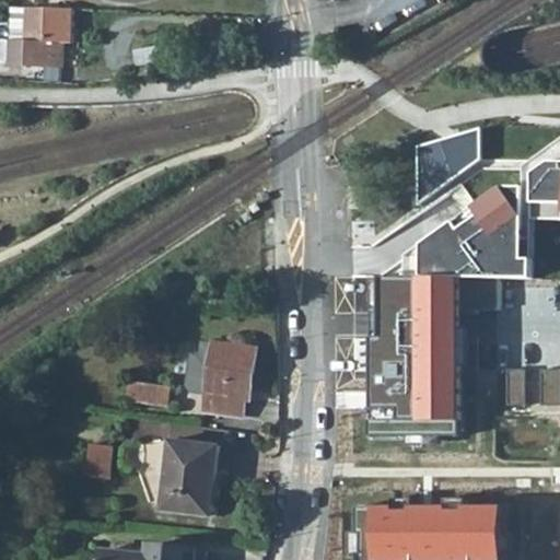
[(66,11),(65,11),(65,0),(26,0),(26,10),(24,42),(1,41),(0,51),(0,65),(9,66),(9,67),(61,68),(65,46),(72,46),(74,12),(66,11)]
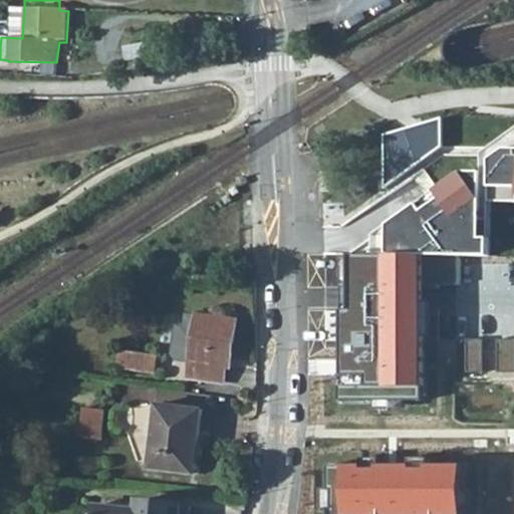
[(488,162),(488,201),(513,200),(513,136),(487,148),(488,162)]
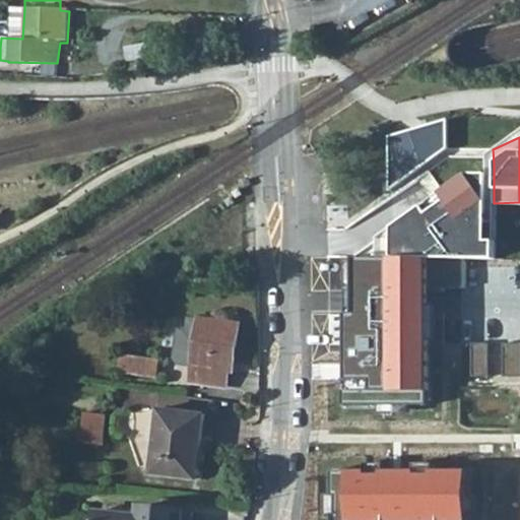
[(382,235),(384,255),(421,255),(490,256),(494,203),(494,164),(477,165),(395,221),(382,235)]
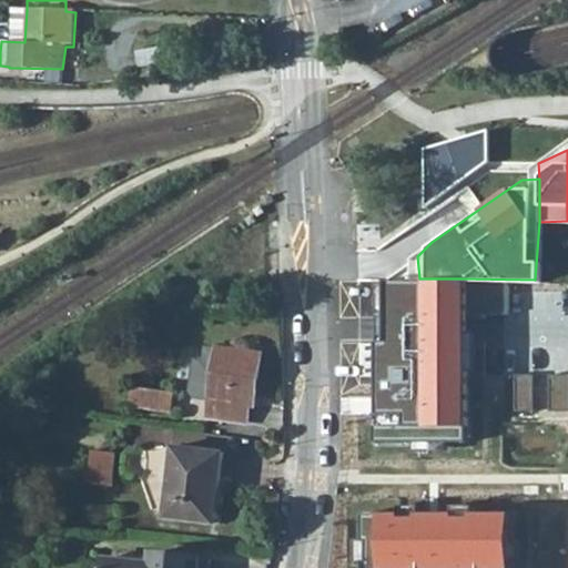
[(462,439),(460,279),(419,279),(373,281),(373,445),(462,439)]
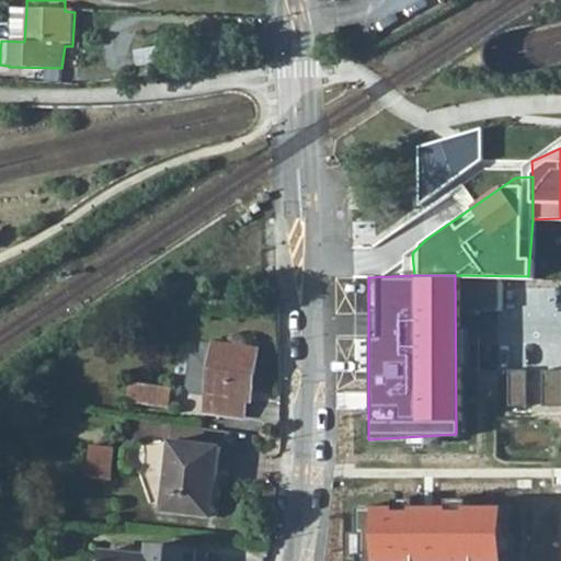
[(560,293),(500,292),(497,366),(560,367),(560,293)]
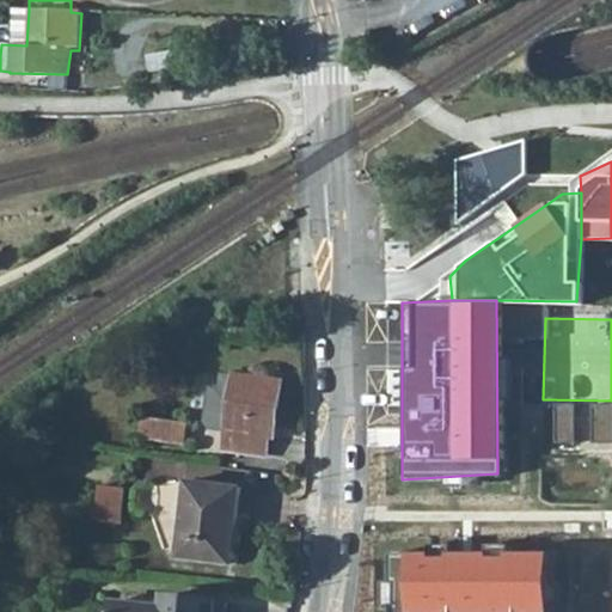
[(281,381),(222,374),(220,390),(209,387),(204,423),(209,429),(227,433),(225,450),(267,456),(269,436),(262,435),(263,424),(275,427),(281,381)]
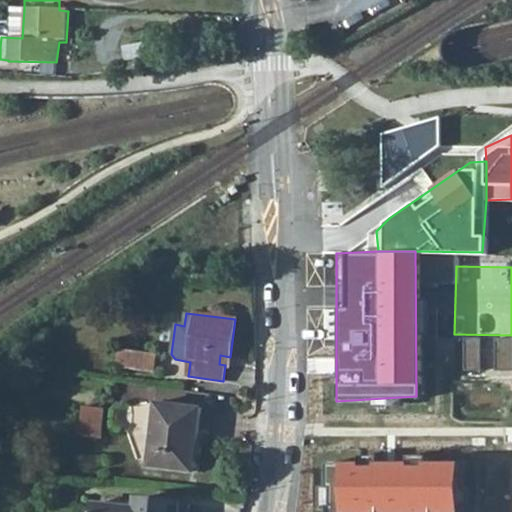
[(156,355),(119,350),(117,366),(153,371),(156,355)]
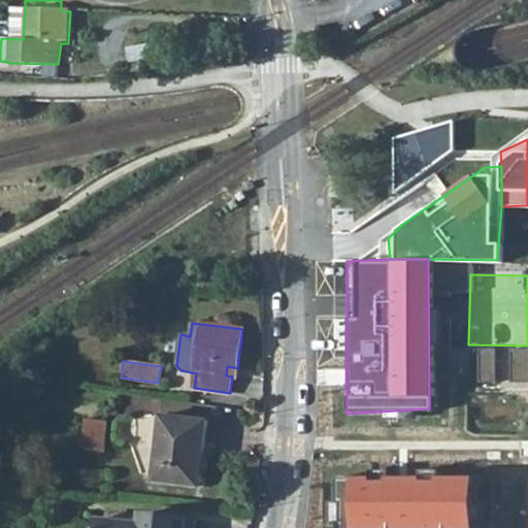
[(236,377),(237,368),(227,366),(226,375),(232,376),(236,377)]
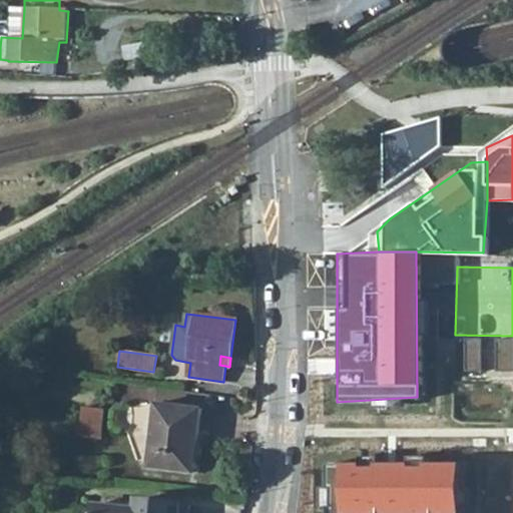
[(203,410),(158,404),(151,468),(196,473),(203,410)]
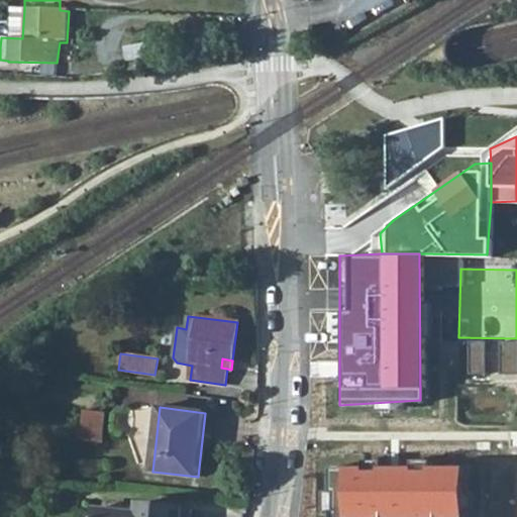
[(103,444),(106,413),(85,411),(83,441),(103,444)]
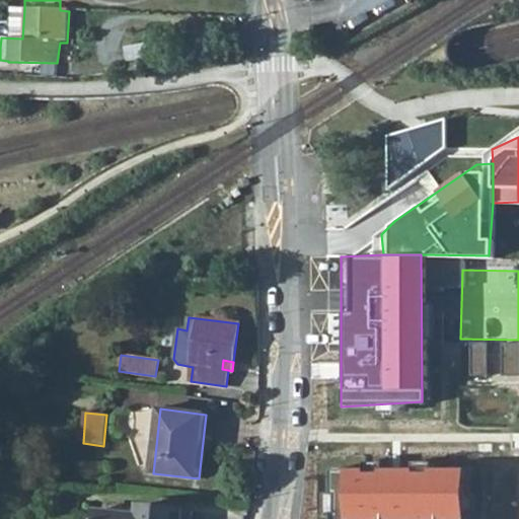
[(427,497),(427,476),(355,476),(356,516),(377,515),(377,518),(423,518),(423,512),(418,512),(418,497),(427,497)]
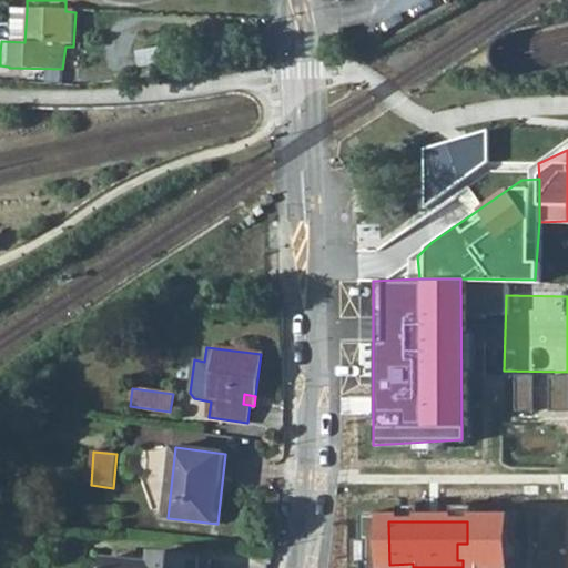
[(151,564),(105,559),(103,567),(209,567),(210,559),(152,554),(151,564)]
